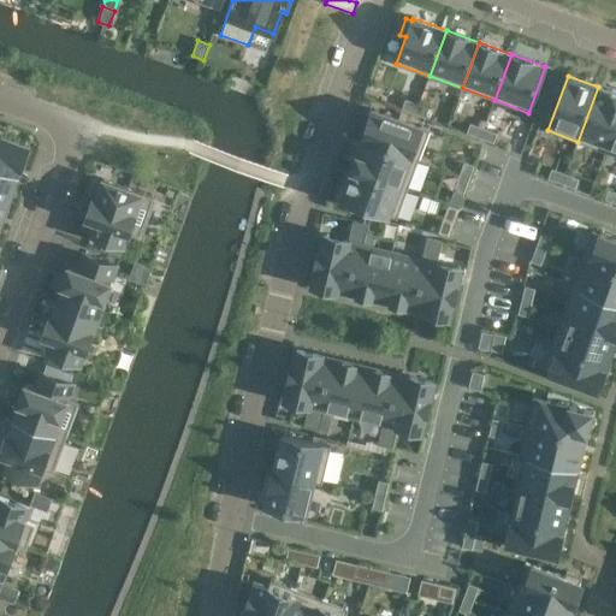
[(615,93),(598,87),(578,142),(605,152),(615,124),(615,93)]
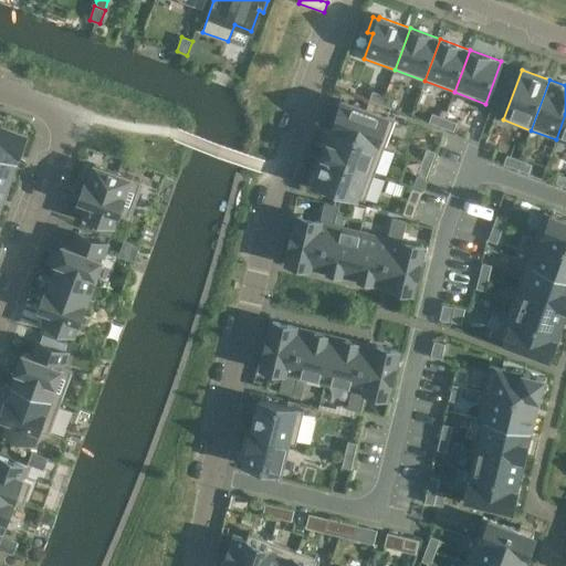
[(369,101),(381,105),(385,96),(373,92),(369,101)]
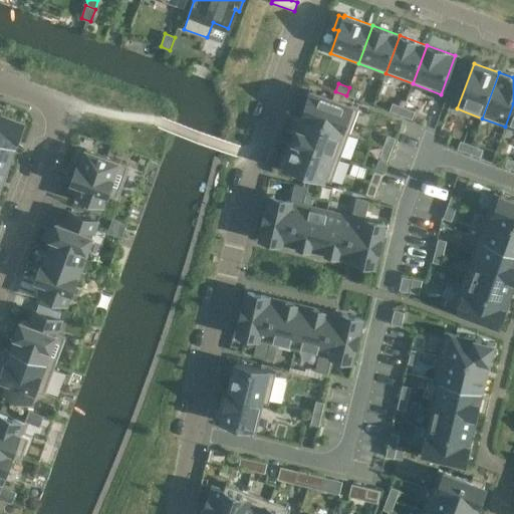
[(357,99),(360,91),(349,87),(346,95),(357,99)]
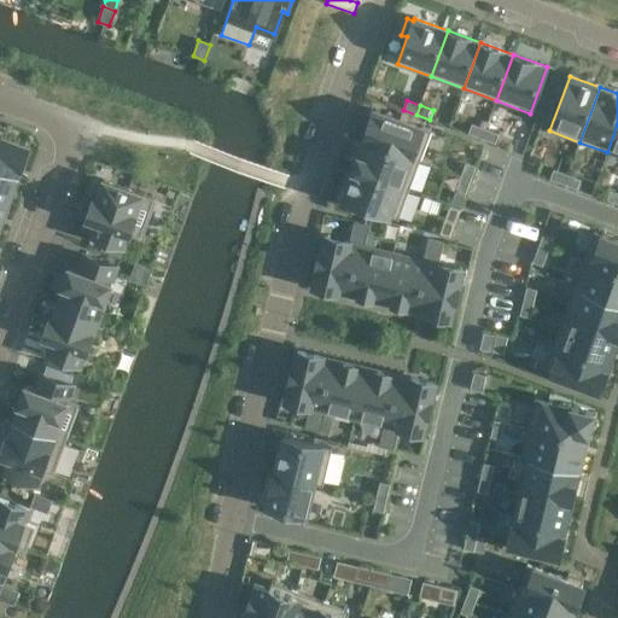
[(374,111),(363,140),(419,162),(431,132),(374,111)]
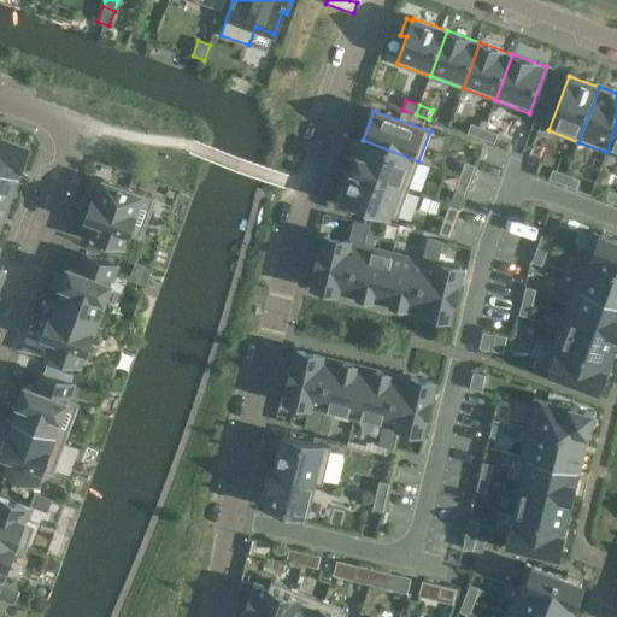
[(616,124),(606,152),(616,156),(616,124)]
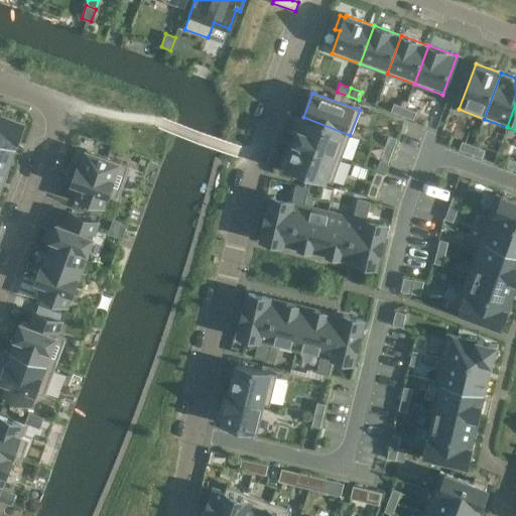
[(393,105),(391,113),(402,116),(405,109),(393,105)]
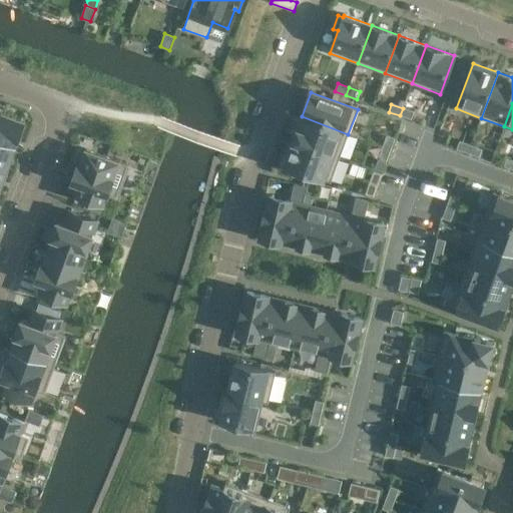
[(0,138),(16,144),(24,122),(2,114),(3,110),(0,108),(0,138)]
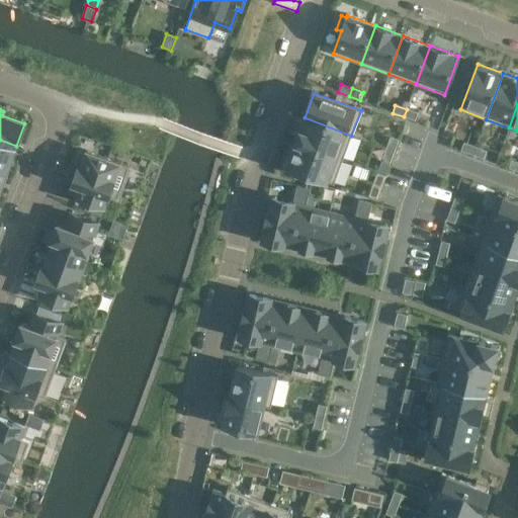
[(407,109),(404,116),(415,120),(418,112),(407,109)]
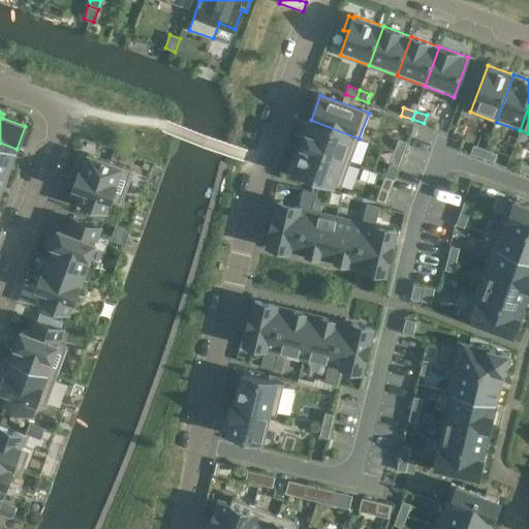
[(311,120),(302,145),(350,162),(359,138),(311,120)]
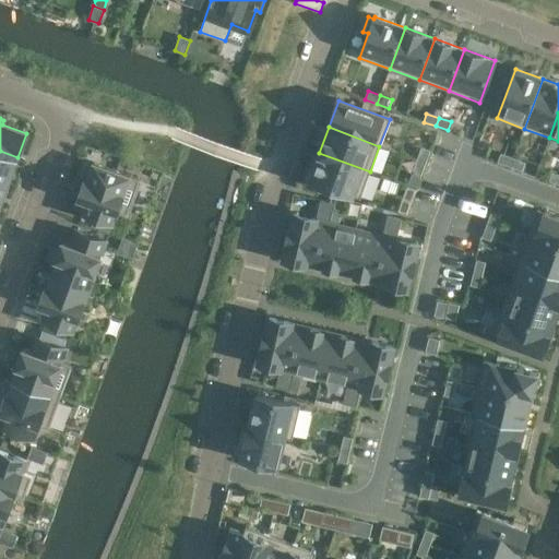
[(421,147),(417,159),(425,163),(430,151),(421,147)]
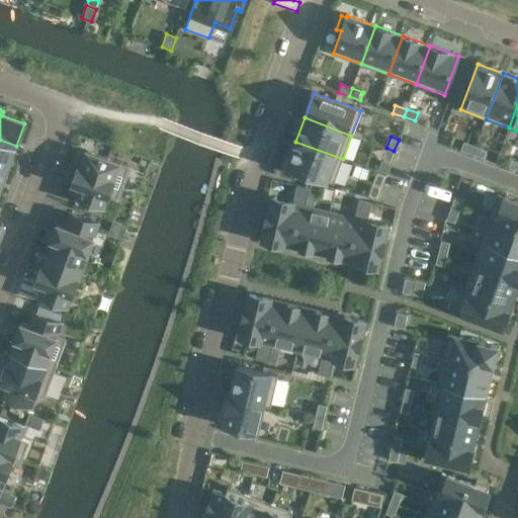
[(0,165),(8,169),(16,146),(0,140),(0,165)]
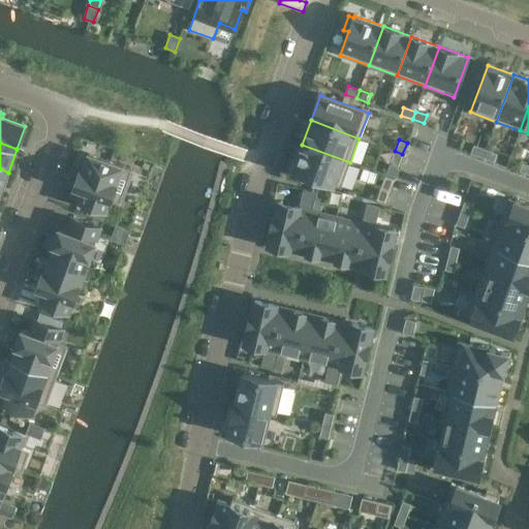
[(302,145),(292,170),(341,188),(350,162),(302,145)]
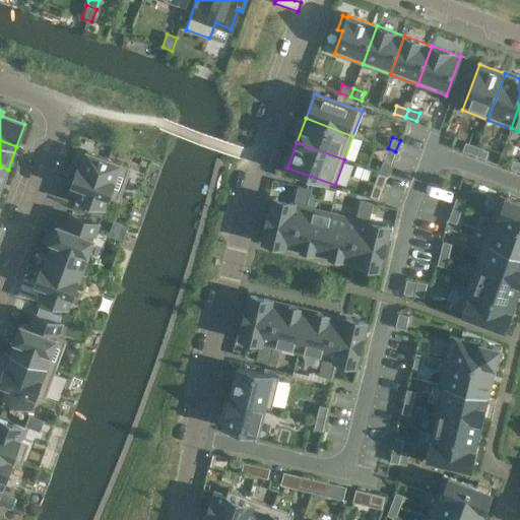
[(463,150),(474,154),(477,147),(465,143),(463,150)]
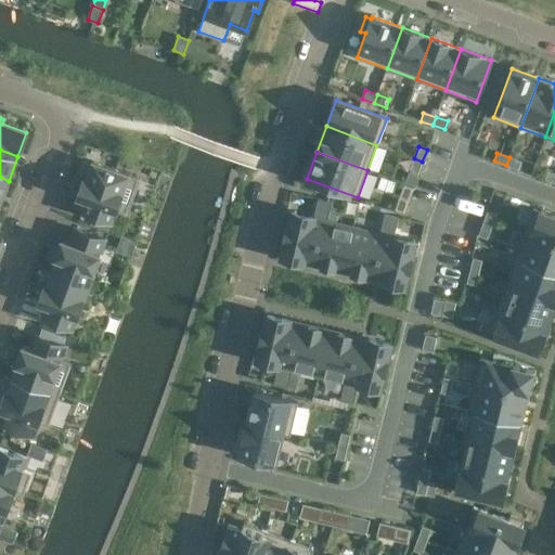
[(521,162),(510,157),(506,165),(518,170),(521,162)]
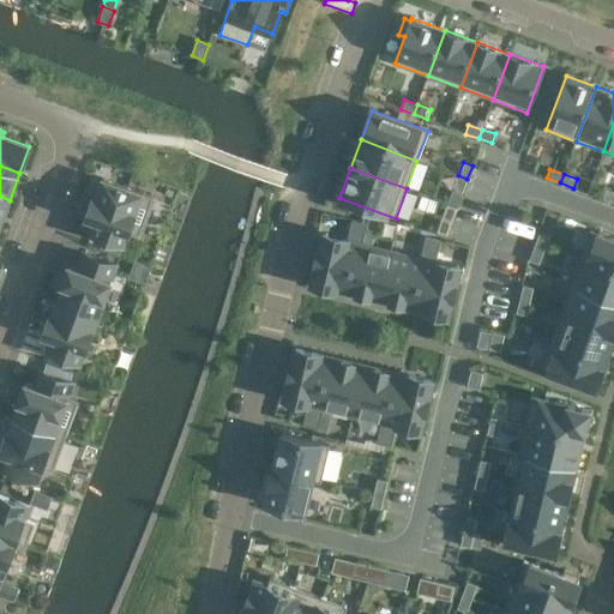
[(458,175),(453,188),(462,192),(467,179),(458,175)]
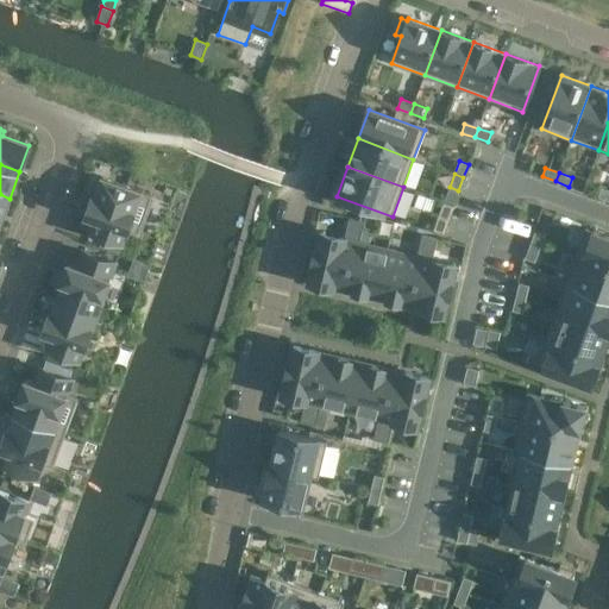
[(92,196),(85,215),(95,219),(89,234),(121,246),(127,231),(138,234),(152,196),(101,177),(94,198),(92,196)]
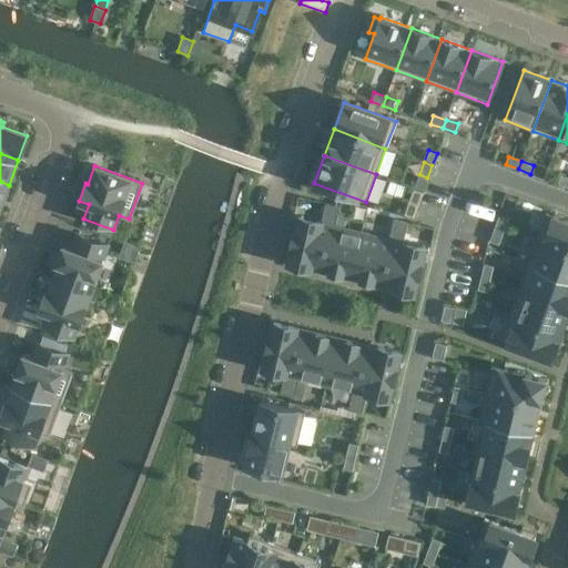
[(558,184),(567,188),(567,178),(561,175),(558,184)]
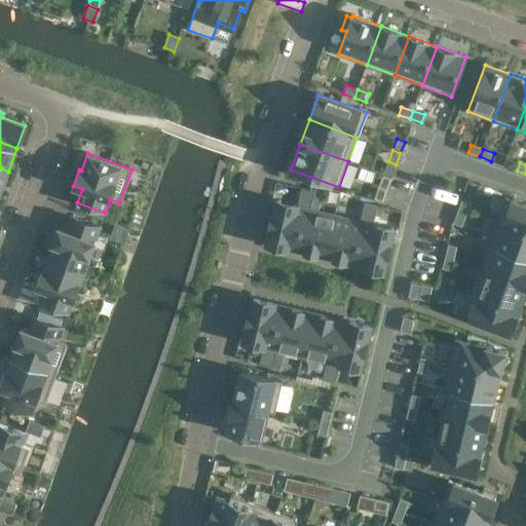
[(383,176),(379,187),(386,190),(390,179),(383,176)]
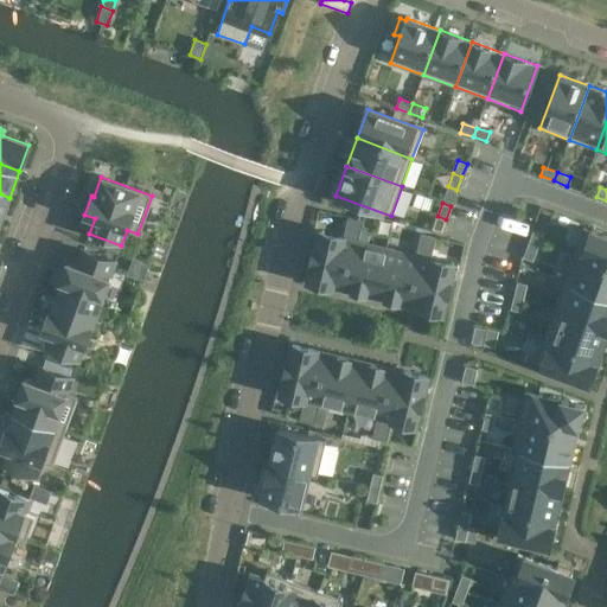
[(347,218),(345,229),(360,232),(363,222),(347,218)]
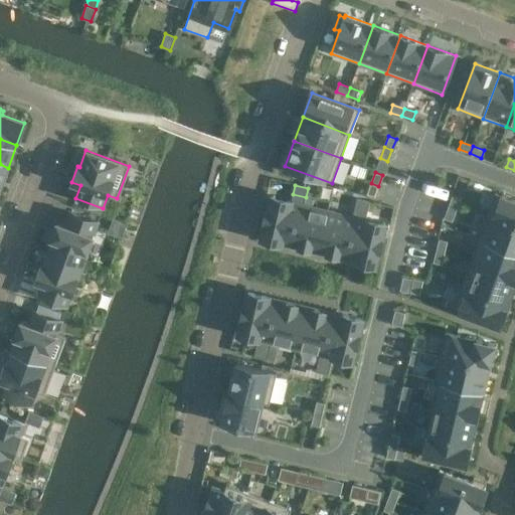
[(271,198),(261,239),(291,246),(301,205),(303,206),(306,197),(293,194),(291,202),(271,198)]
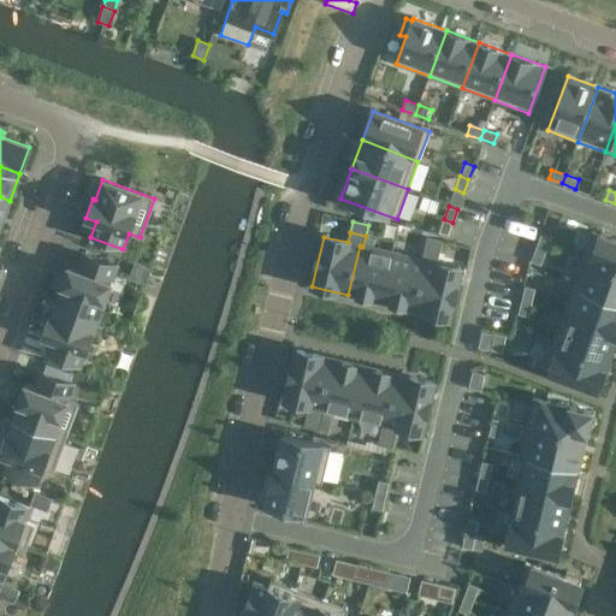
[(615,241),(592,232),(581,260),(615,272),(615,241)]
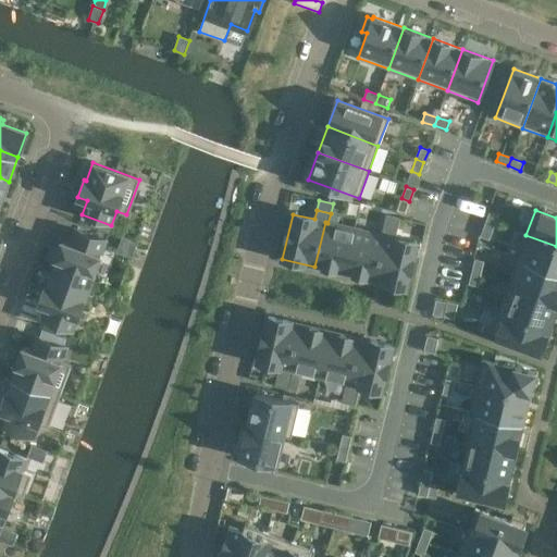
[(493,227),(497,215),(490,212),(485,224),(493,227)]
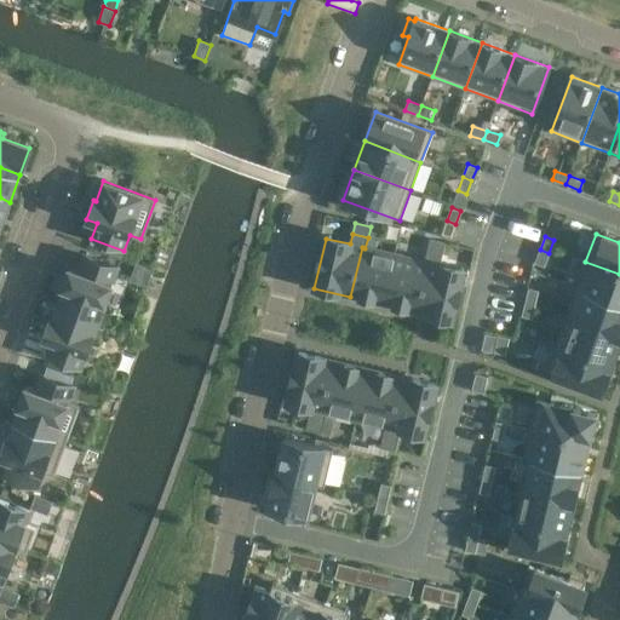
[(430,241),(428,252),(442,254),(445,245),(436,242),(430,241)]
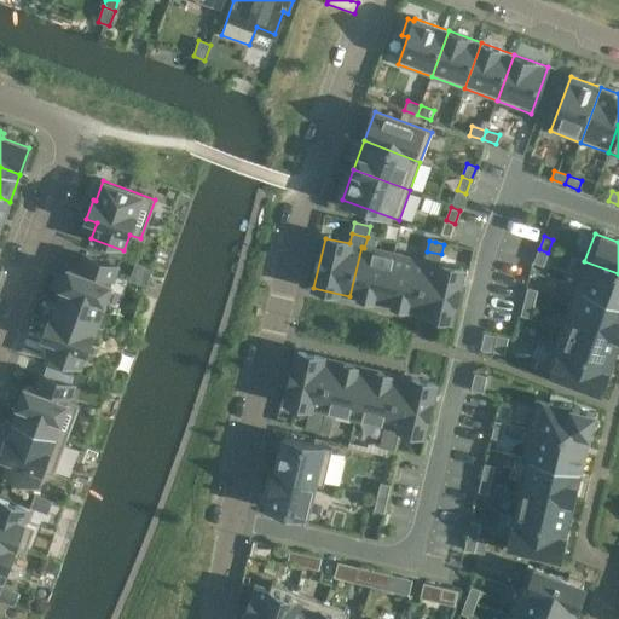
[(362,247),(350,296),(382,305),(394,255),(364,248),(362,247)]
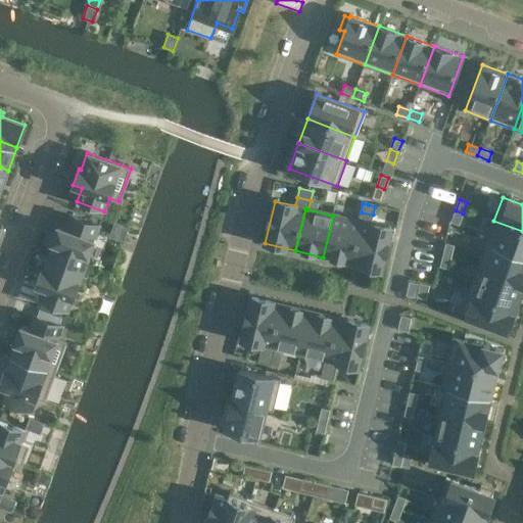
[(459,225),(463,214),(456,210),(450,222),(459,225)]
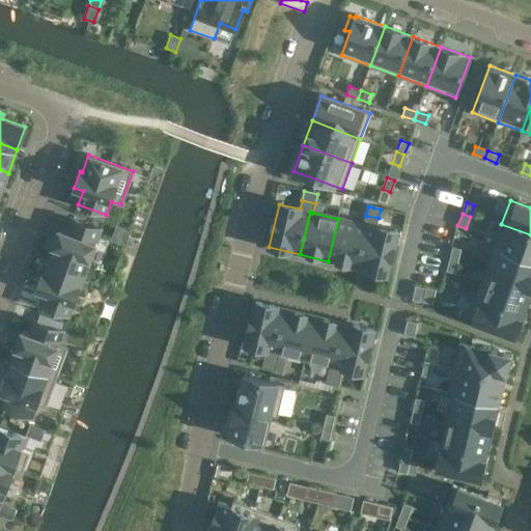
[(365,225),(356,268),(387,275),(397,232),(376,227),(379,218),(366,216),(363,224),(365,225)]
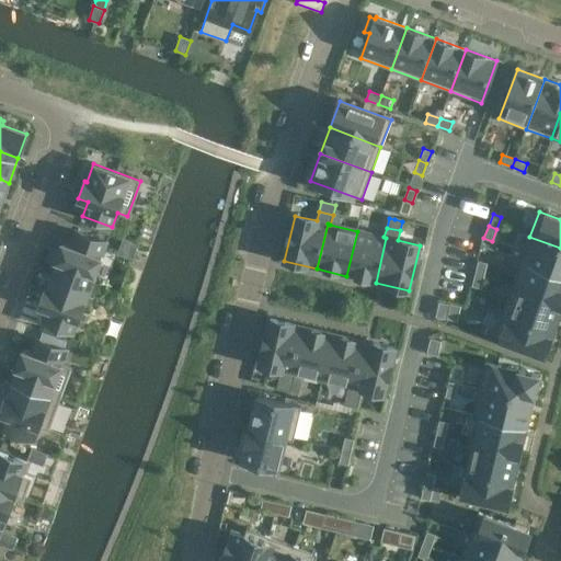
[(58,260),(53,275),(90,288),(106,242),(77,231),(71,245),(63,242),(56,260),(58,260)]
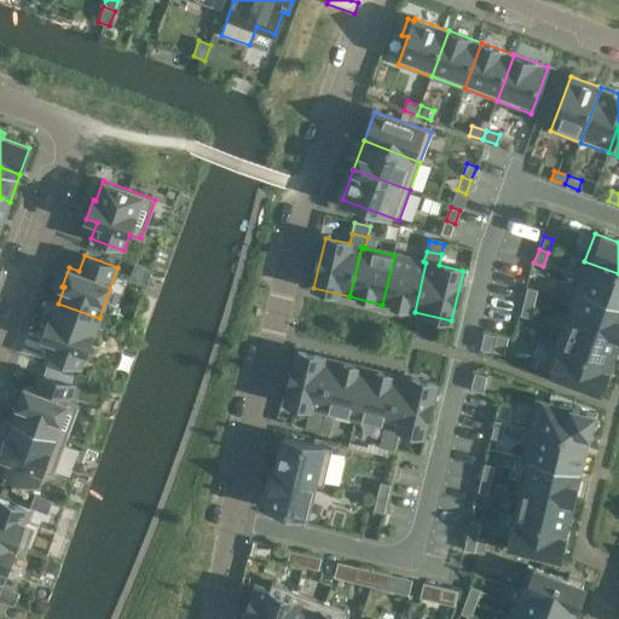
[(394,255),(382,305),(415,312),(426,262),(423,261),(394,255)]
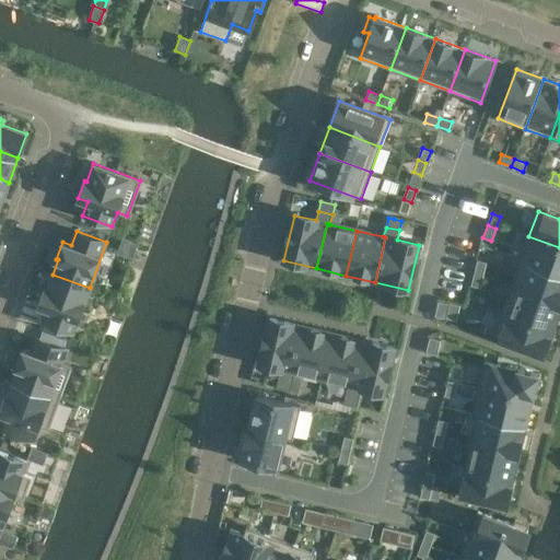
[(559,276),(559,247),(528,236),(520,261),(559,276)]
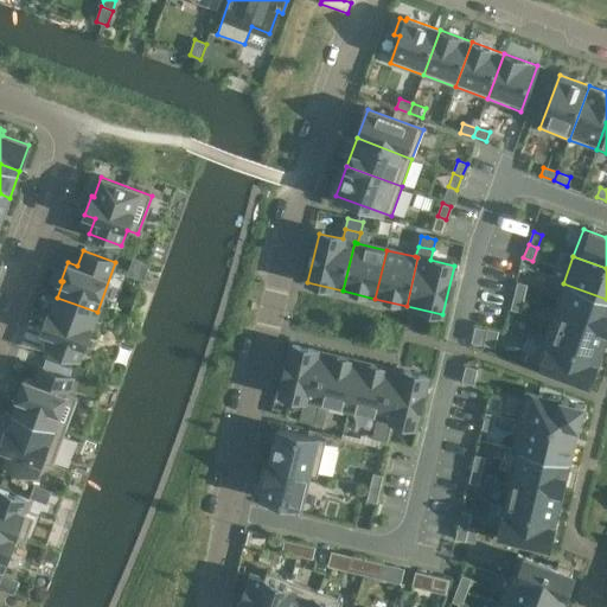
[(523,299),(526,285),(517,282),(513,296),(523,299)]
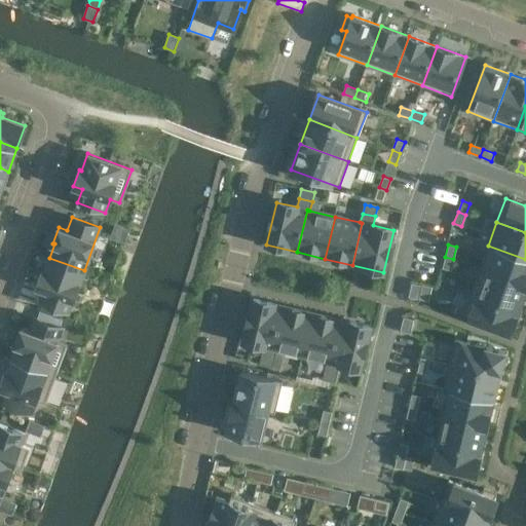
[(525,259),(488,246),(480,268),(525,285),(525,259)]
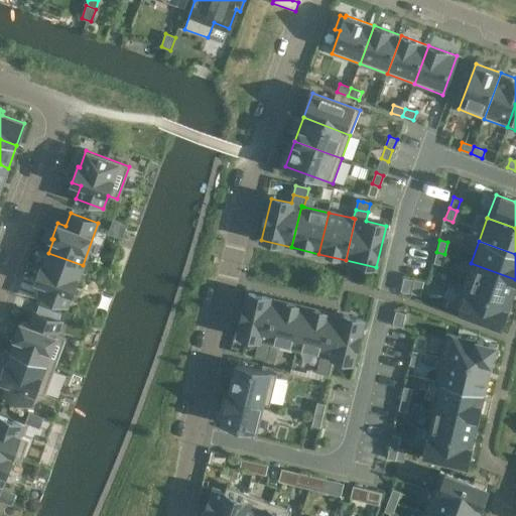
[(442,266),(444,254),(436,252),(434,264),(442,266)]
